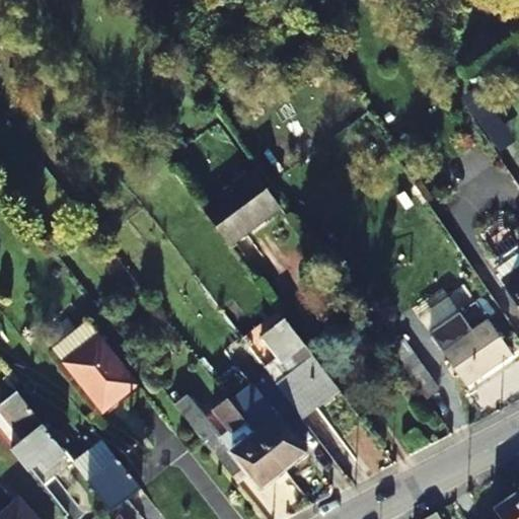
[(204,211),(230,245),(280,206),(254,171),(204,211)]
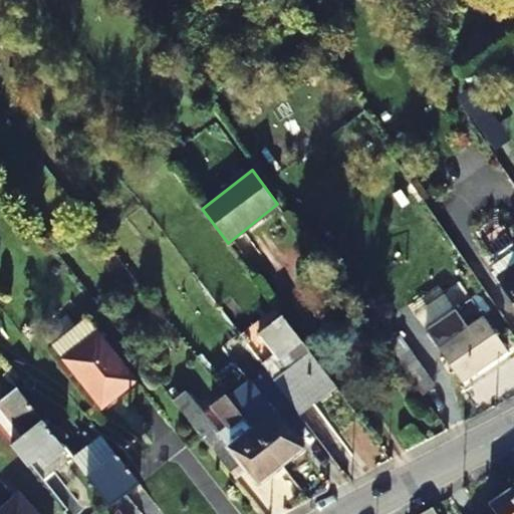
[(513,251),(491,267),(504,286),(513,278),(513,251)]
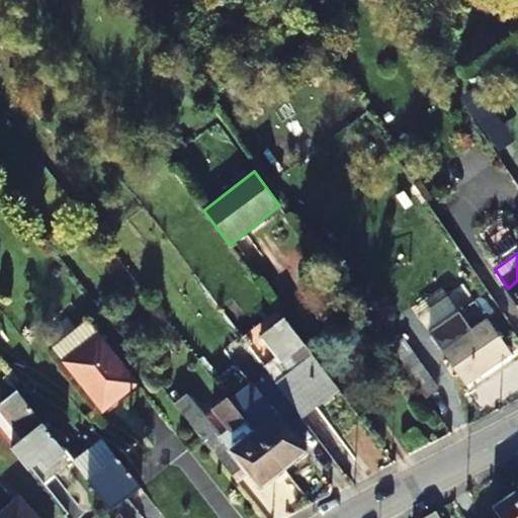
[(517,280),(508,288),(517,301),(517,280)]
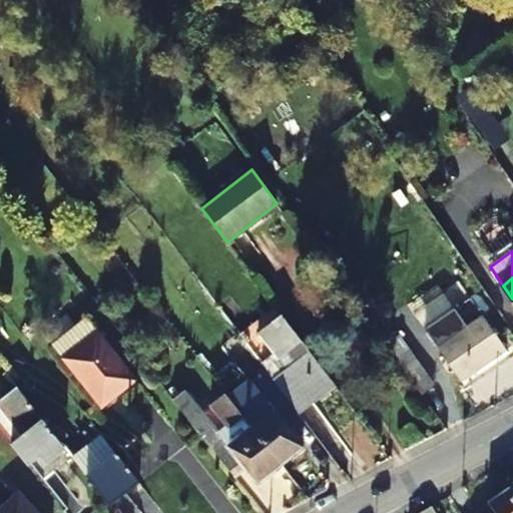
[(336,385),(283,315),(260,332),(252,324),(240,333),(264,365),(300,412),(336,385)]
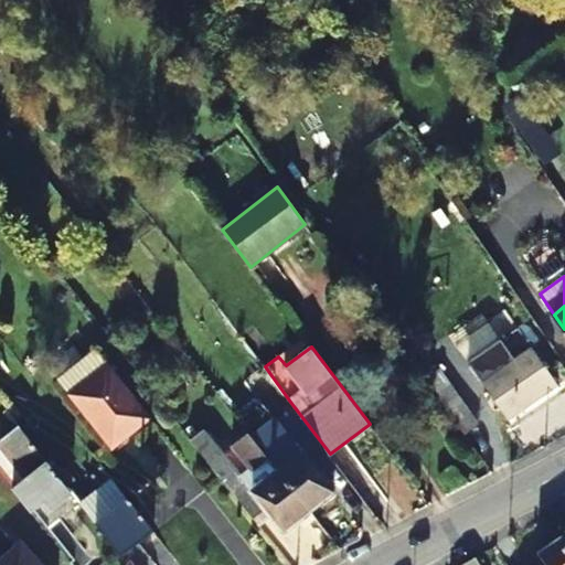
[(508,419),(557,386),(531,348),(481,381),(508,419)]
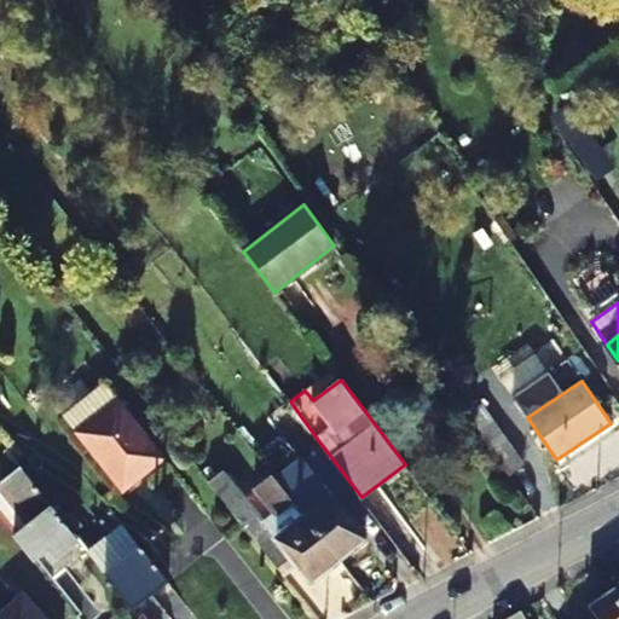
[(482,404),(467,415),(508,473),(524,462),(482,404)]
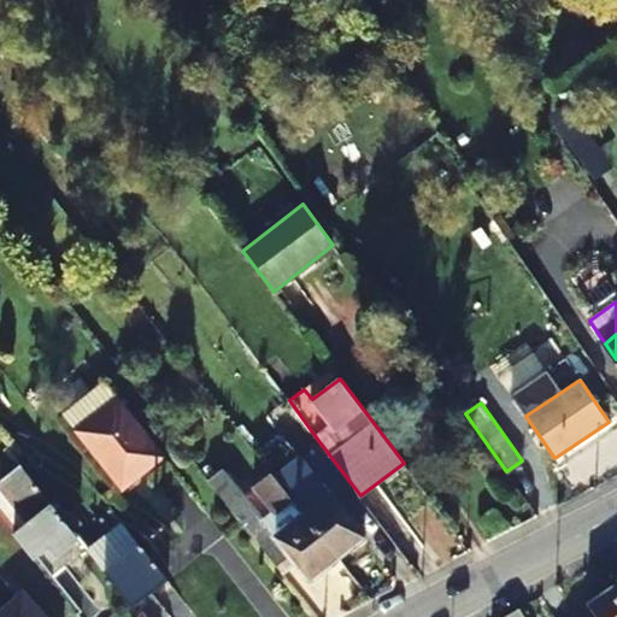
[(170,464),(124,405),(82,438),(128,497),(170,464)]
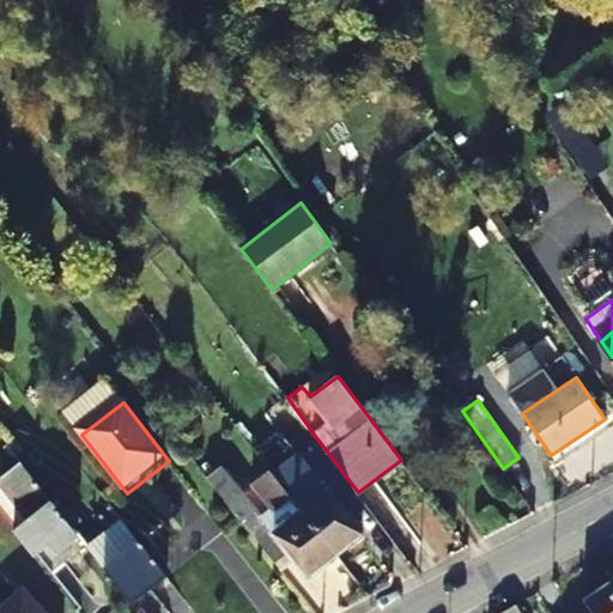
[(319,481),(298,456),(283,436),(258,456),(273,477),(295,502),(337,556),(363,535),(347,516),(365,502),(358,492),(315,436),(301,448),(325,477),(319,481)]
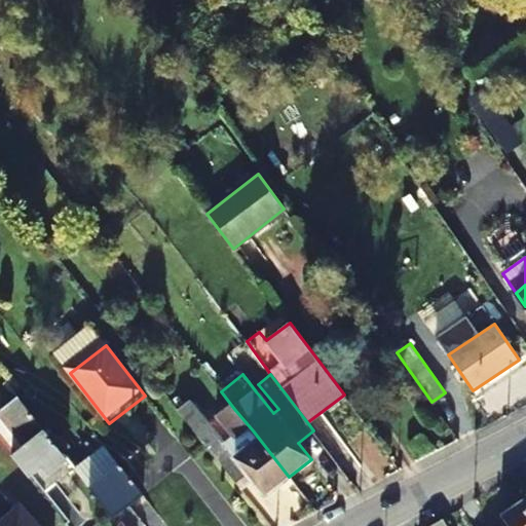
[(12,456),(28,477),(31,475),(43,491),(74,467),(17,397),(0,411),(0,416),(24,447),(12,456)]
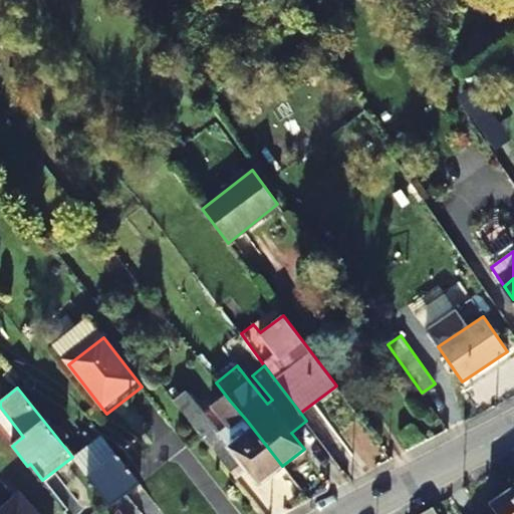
[(245,469),(258,485),(282,466),(247,421),(224,439),(187,390),(174,400),(235,477),(245,469)]
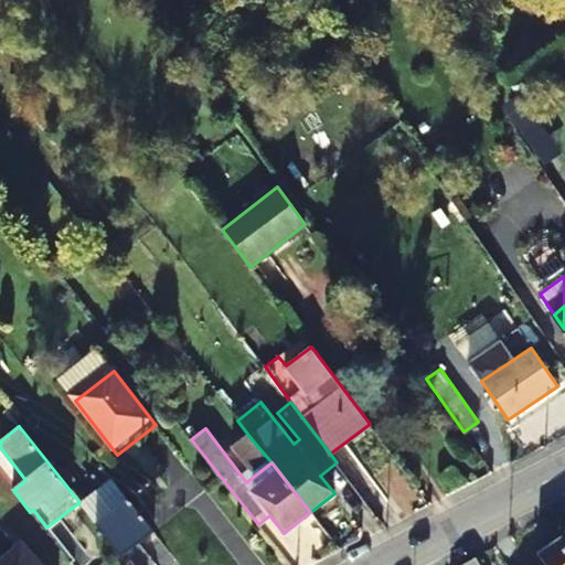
[(81,502),(123,556),(155,531),(112,477),(81,502)]
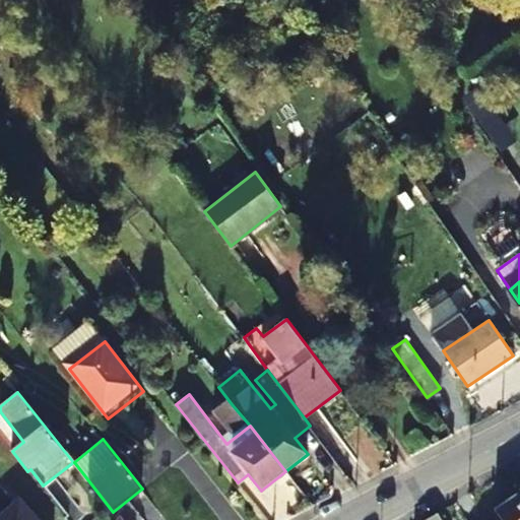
[(519,519),(519,504),(515,498),(496,510),(503,519),(519,519)]
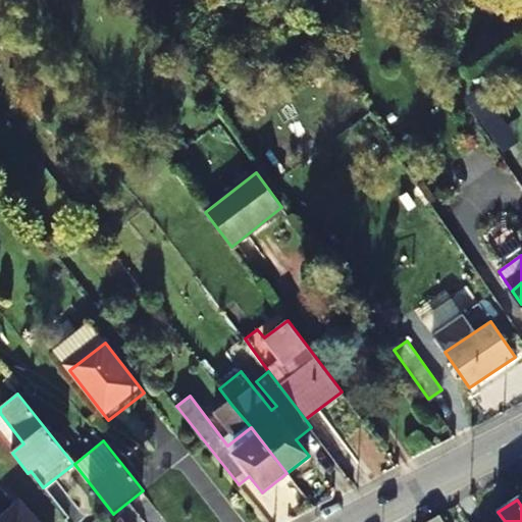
[(38,521),(19,502),(0,518),(0,521),(38,521)]
